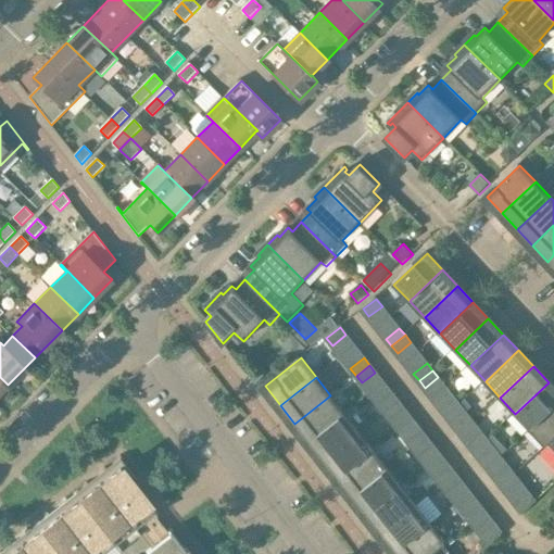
[(515,414),(530,430),(553,407),(553,388),(549,382),(515,414)]
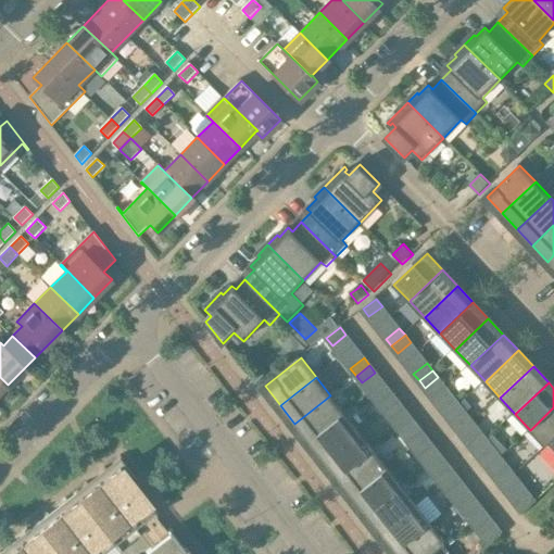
[(379,405),(385,413),(399,402),(392,394),(379,405)]
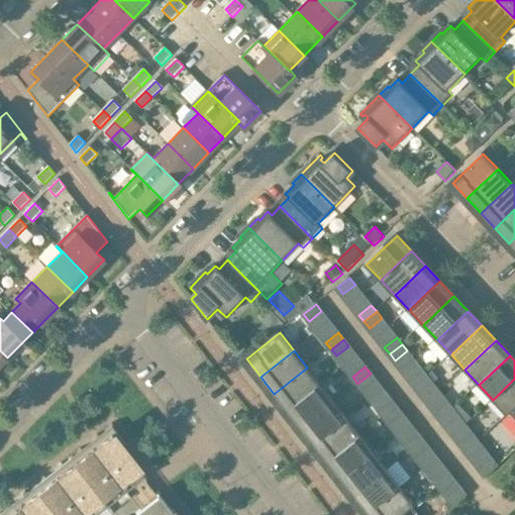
[(274,394),(288,411),(320,385),(307,368),(274,394)]
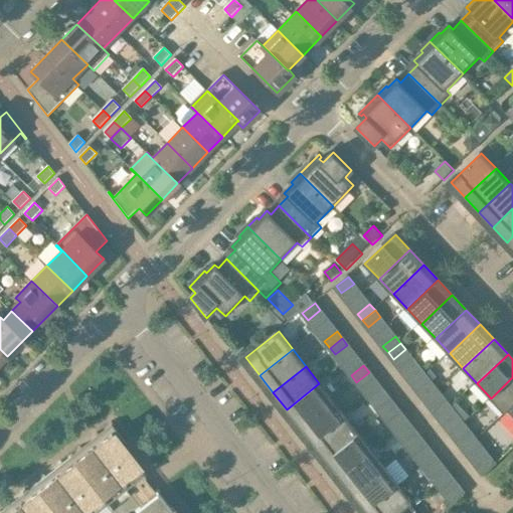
[(408,378),(413,385),(425,375),(420,368),(408,378)]
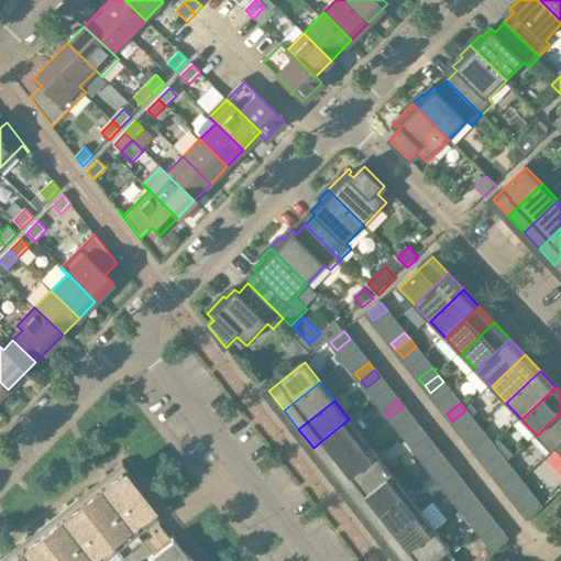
[(404,407),(389,418),(396,425),(409,415),(404,407)]
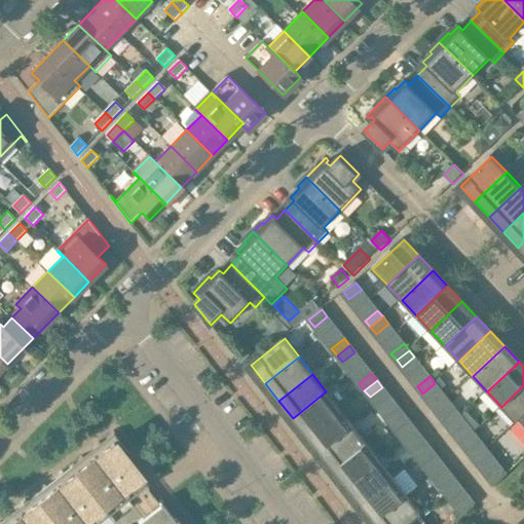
[(435,383),(422,394),(427,400),(441,390),(435,383)]
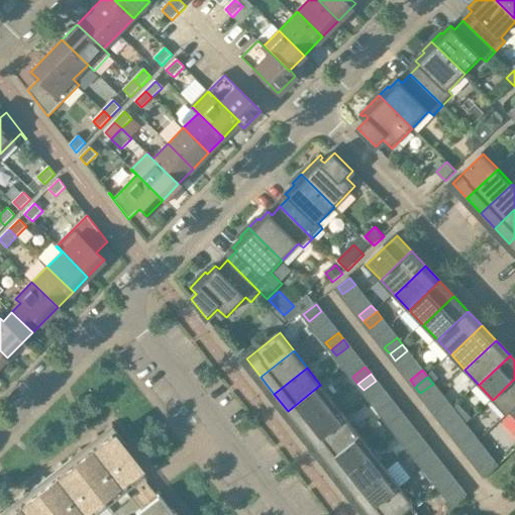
[(508,415),(510,413),(514,408),(514,379),(493,400),(508,415)]
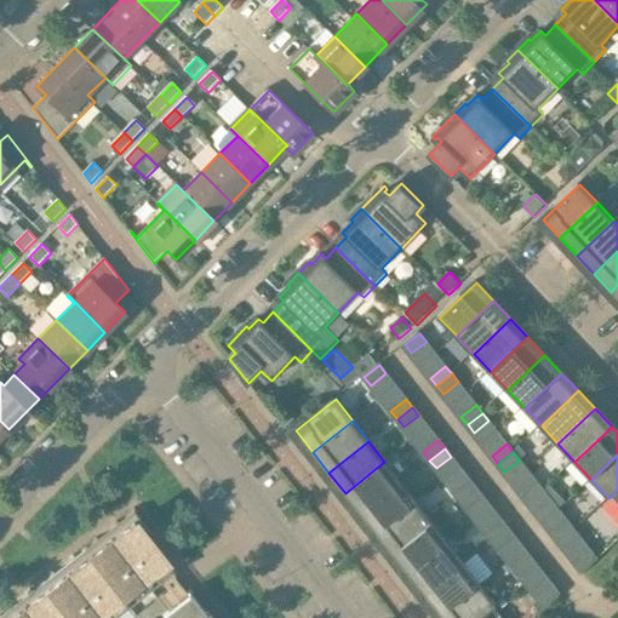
[(345,493),(361,514),(401,482),(384,462),(345,493)]
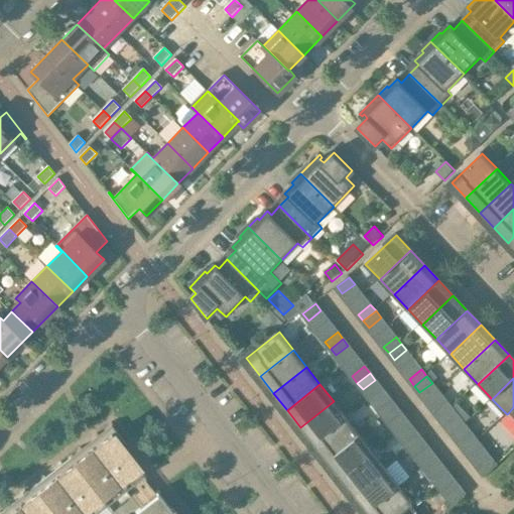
[(379,410),(384,417),(396,407),(391,400),(379,410)]
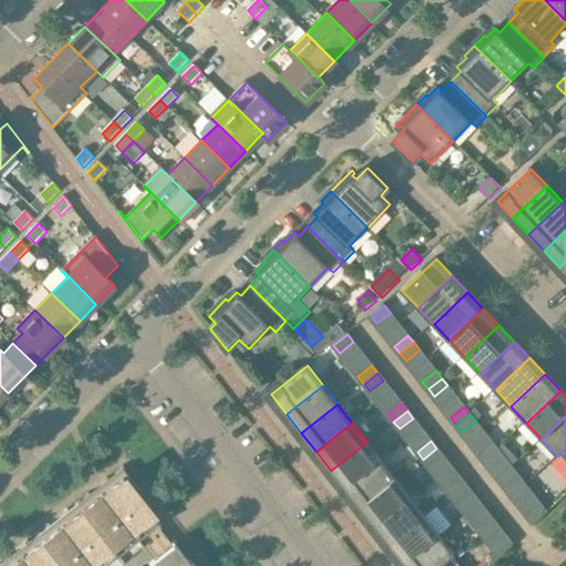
[(331,471),(345,489),(382,461),(367,442),(331,471)]
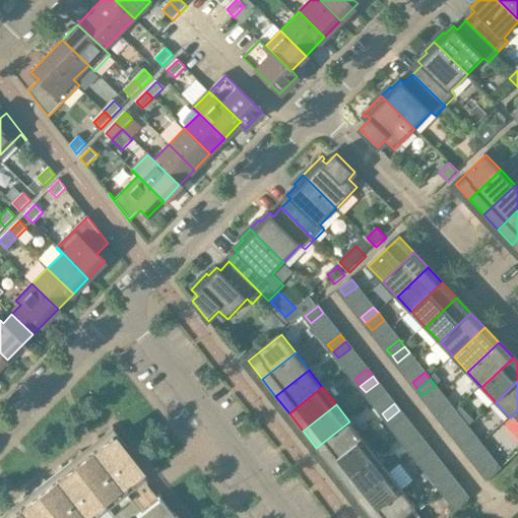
[(438,414),(443,422),(456,411),(450,404),(438,414)]
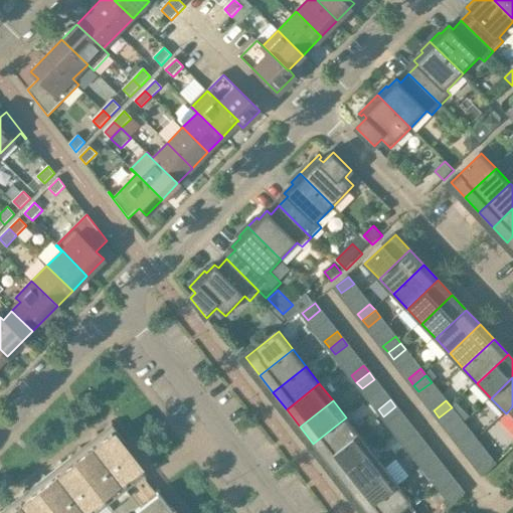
[(395,406),(383,416),(388,422),(401,412),(395,406)]
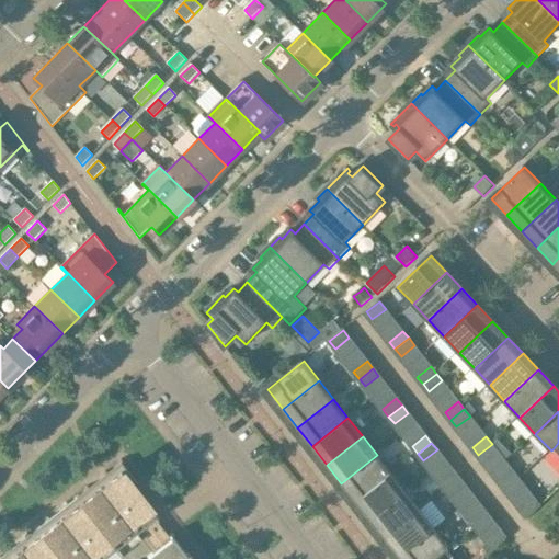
[(492,444),(478,455),(485,461),(498,452),(492,444)]
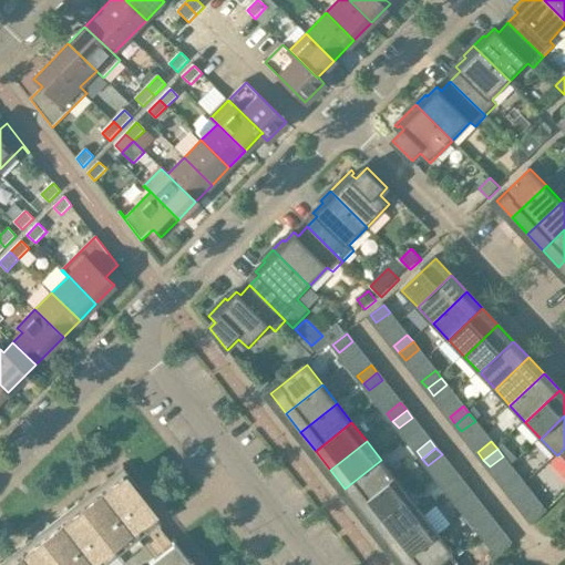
[(345,489),(360,507),(397,479),(381,460),(345,489)]
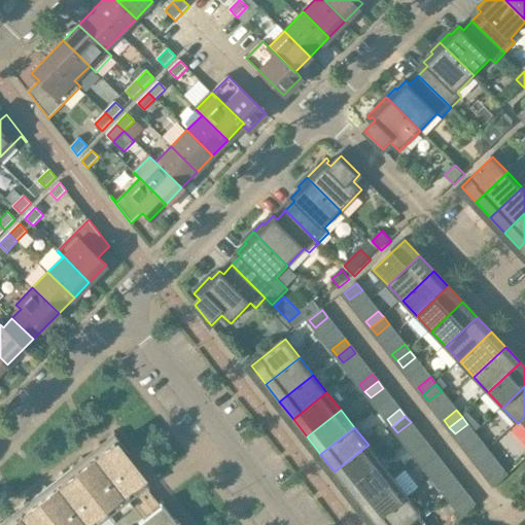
[(97,524),(125,503),(146,487),(148,489),(151,487),(149,484),(147,486),(134,468),(135,466),(133,464),(132,465),(127,459),(132,456),(116,436),(117,435),(114,432),(112,434),(113,436),(101,446),(100,444),(98,446),(99,448),(83,459),(82,458),(80,460),(81,461),(64,475),(63,474),(61,476),(62,477),(47,488),(46,487),(43,489),(44,490),(28,503),(27,503),(26,502),(25,503),(24,504),(25,505),(10,517),(9,516),(6,518),(7,519),(1,524),(97,524)]
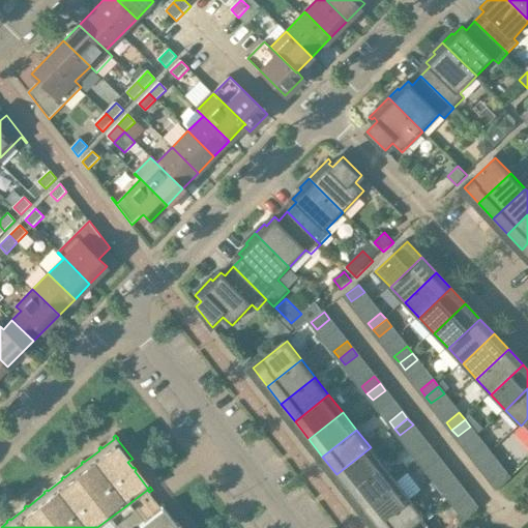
[(422,463),(435,453),(430,446),(416,457),(422,463)]
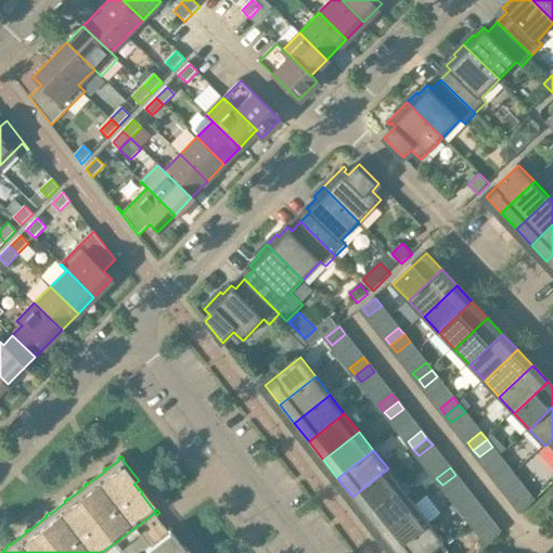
[(494,477),(501,485),(514,474),(509,467),(494,477)]
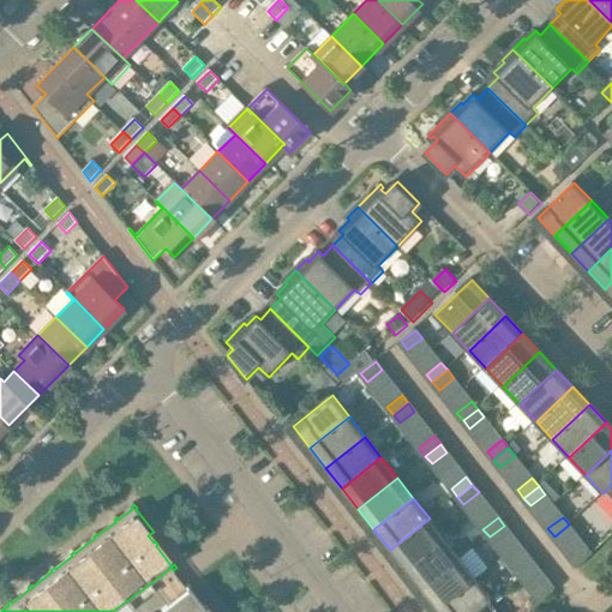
[(390,550),(406,570),(445,539),(430,519),(390,550)]
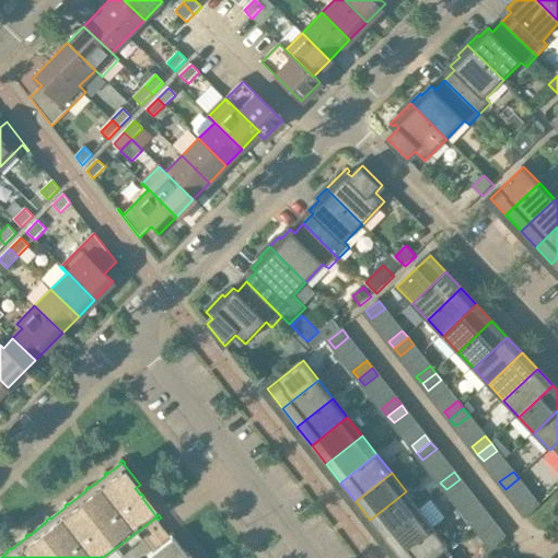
[(519,478),(506,489),(511,497),(524,486),(519,478)]
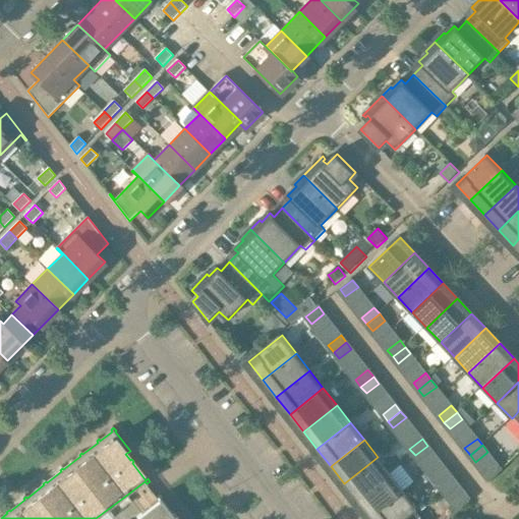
[(433,452),(427,446),(415,455),(420,462),(433,452)]
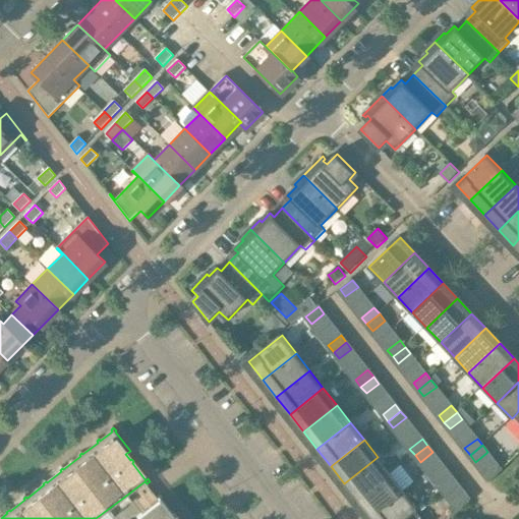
[(344,483),(357,501),(391,474),(378,457),(344,483)]
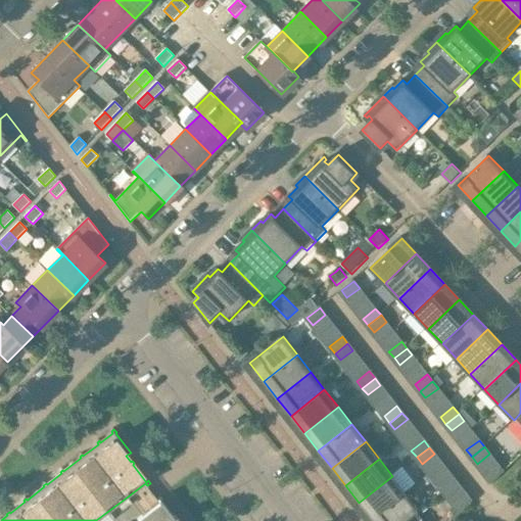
[(438,485),(443,491),(457,482),(451,475),(438,485)]
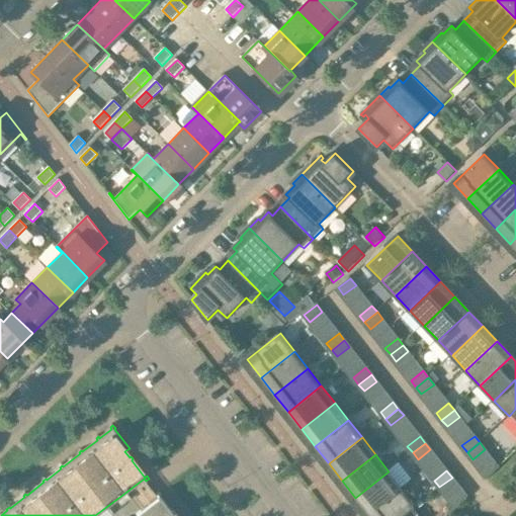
[(355,498),(369,515),(403,489),(389,471),(355,498)]
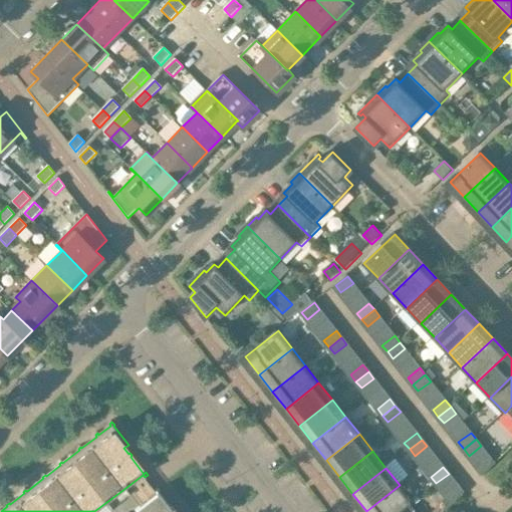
[(449,474),(436,483),(442,490),(454,480),(449,474)]
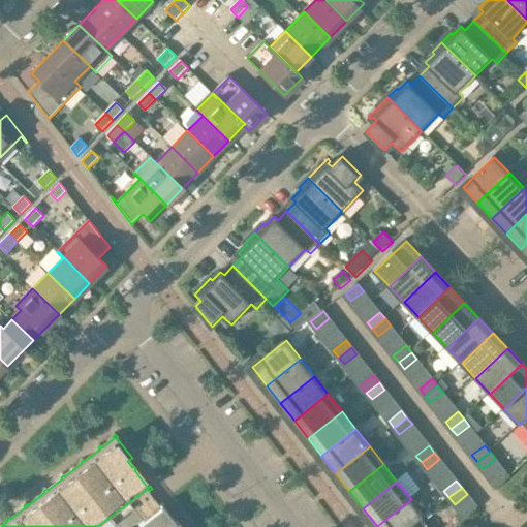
[(377,526),(411,526),(425,517),(411,499),(377,526)]
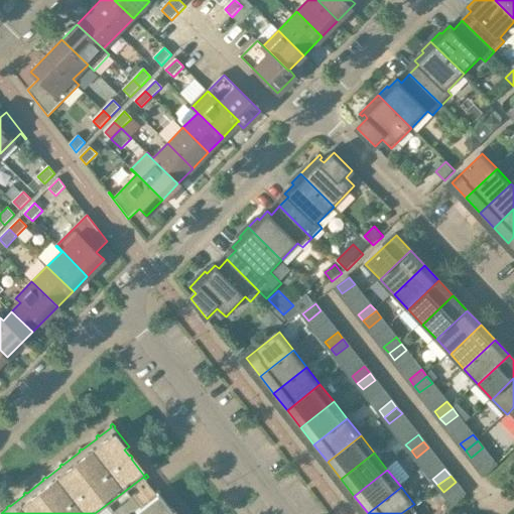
[(161,494),(160,493),(159,492),(156,494),(158,496),(136,513),(174,513),(175,512),(173,509),(172,511),(160,495),(161,494)]
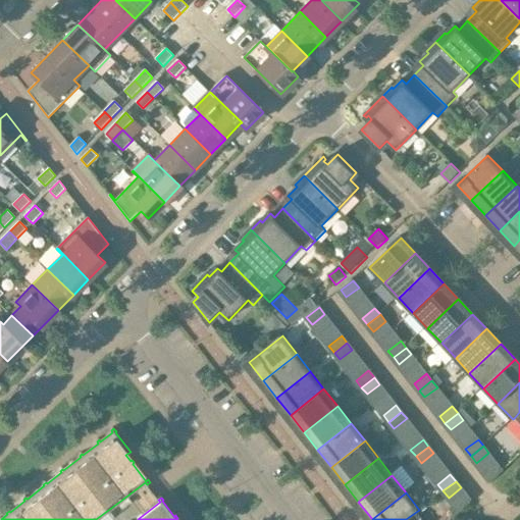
[(419,510),(406,519),(423,519),(417,512),(419,510)]
